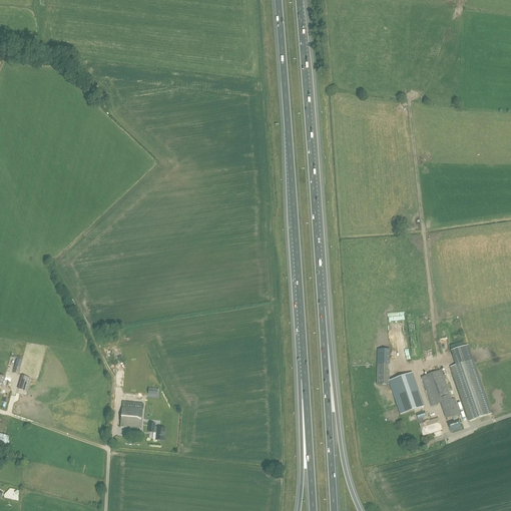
[(389,333),(391,348),(398,347),(398,341),(404,340),(402,328),(393,329),(394,332),(389,333)]
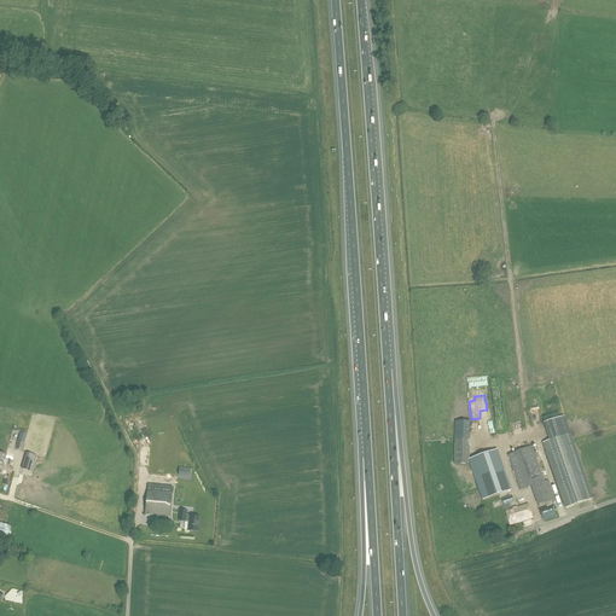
[(13,447),(19,449),(24,431),(18,430),(13,447)]
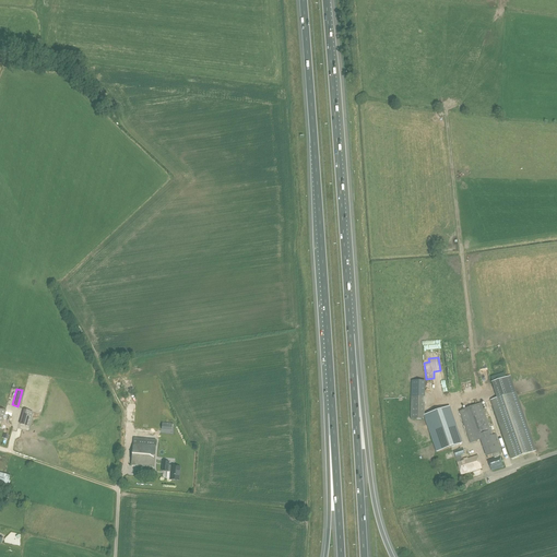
[(489,398),(510,457),(533,449),(513,390),(489,398)]
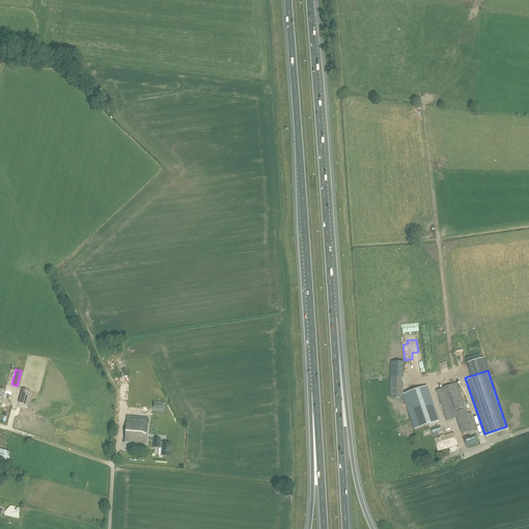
[(389,374),(388,395),(401,396),(401,374),(389,374)]
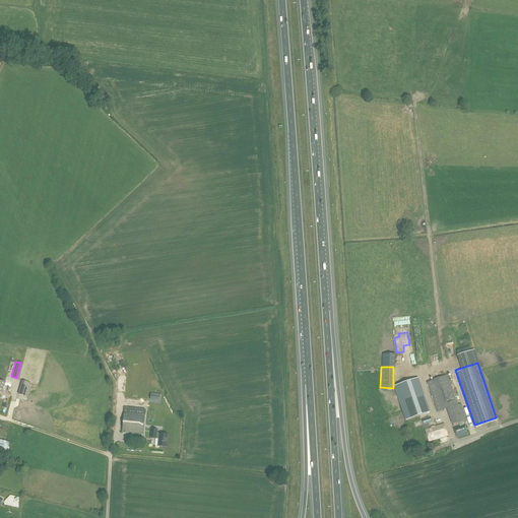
[(466,432),(461,418),(464,417),(459,401),(456,402),(446,373),(425,380),(435,410),(445,407),(450,423),(456,421),(458,424),(451,426),(455,436),(466,432)]
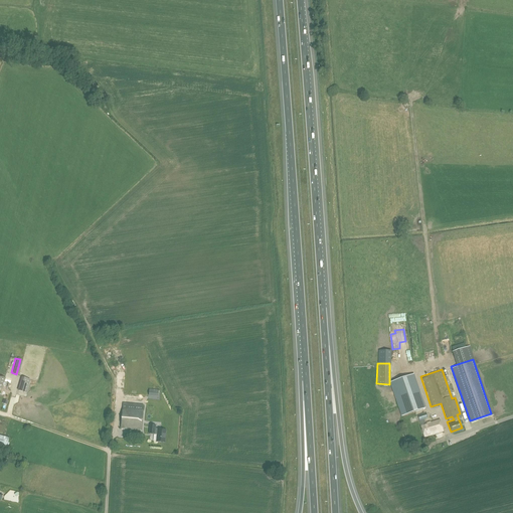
[(414,409),(423,406),(411,372),(389,380),(390,384),(400,414),(414,409)]
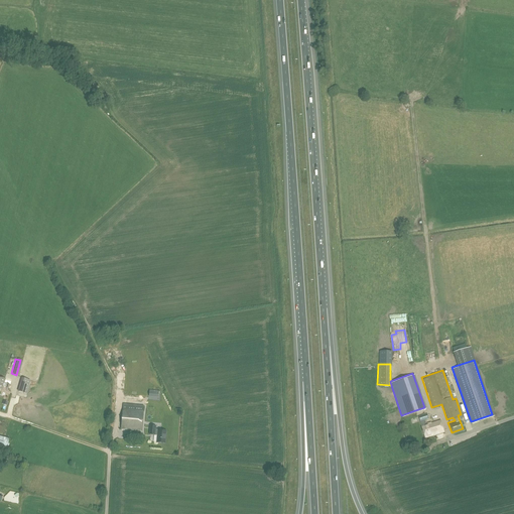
[(28,378),(20,376),(17,390),(24,392),(28,378)]
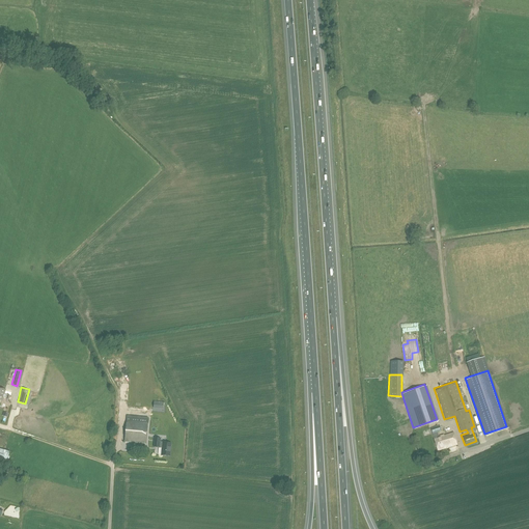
[(143,442),(145,421),(124,419),(122,440),(143,442)]
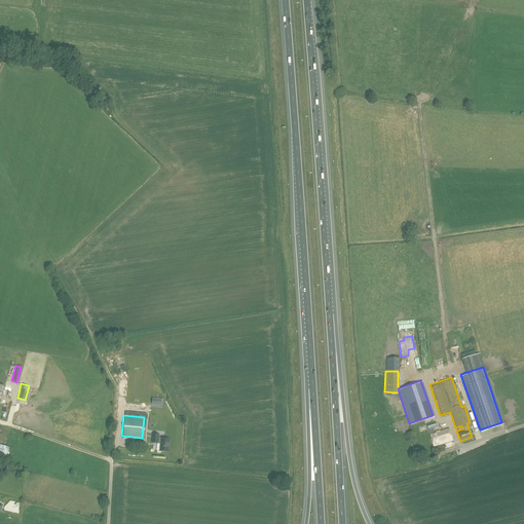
[(447,426),(438,429),(437,428),(433,431),(428,433),(432,444),(451,439),(447,426)]
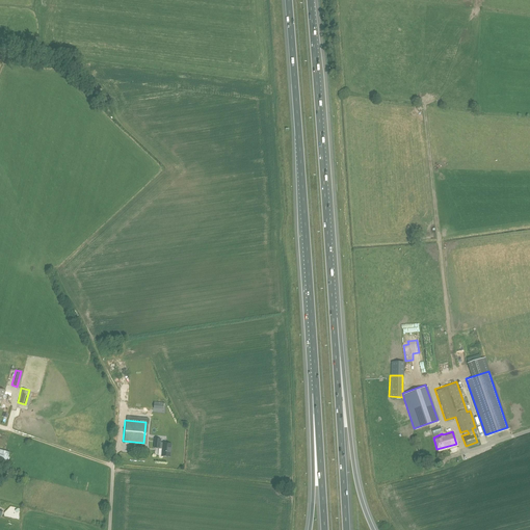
[(158,446),(160,446),(160,454),(168,455),(169,443),(158,442),(158,438),(153,436),(152,446),(158,446)]
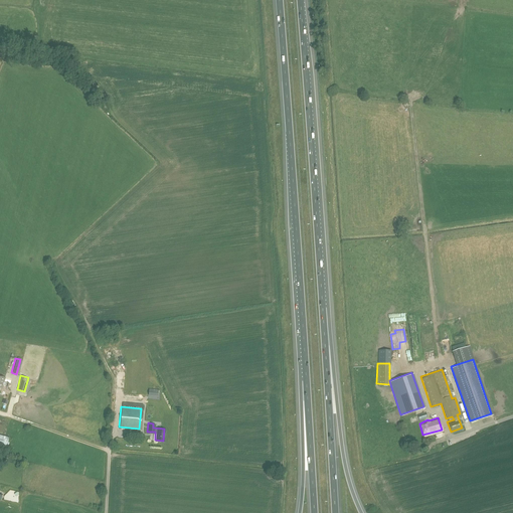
[(8,437),(0,434),(0,445),(6,447),(8,437)]
